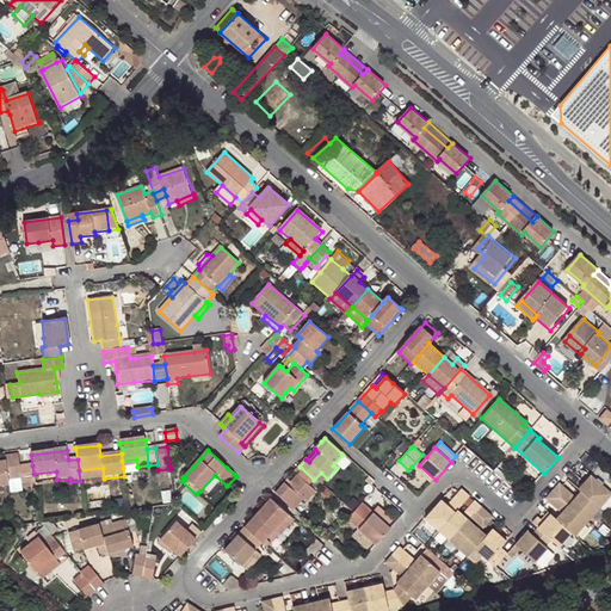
[(431,483),(436,480),(419,466),(426,457),(423,455),(412,467),(431,483)]
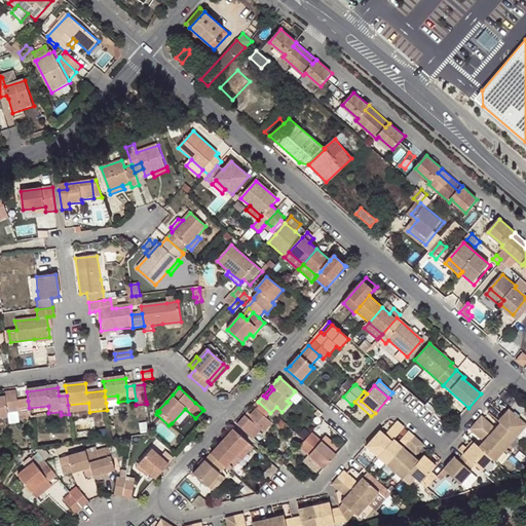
[(16,392),(4,395),(5,398),(0,398),(0,419),(7,419),(7,415),(17,413),(19,417),(30,416),(29,408),(28,401),(17,402),(16,392)]
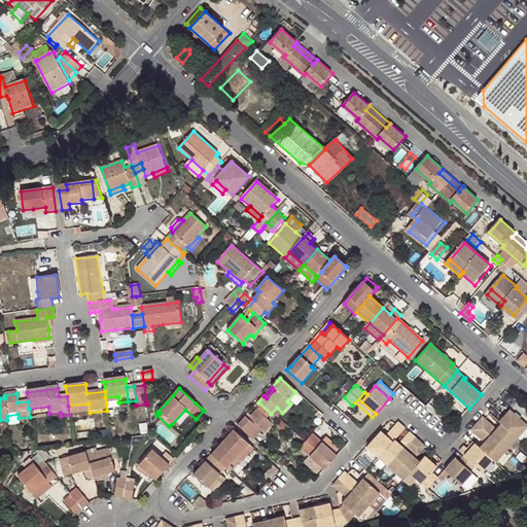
[(173,395),(171,393),(164,400),(167,402),(173,395)]
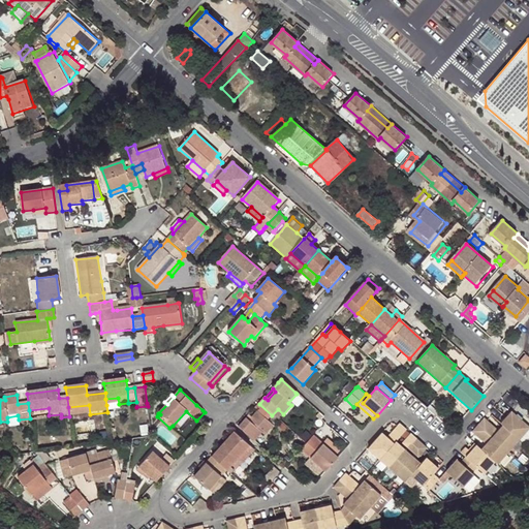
[(238,429),(239,429),(253,442),(254,442),(261,434),(265,437),(273,427),(267,422),(272,415),(259,404),(254,410),(256,412),(251,418),(248,422),(246,419),(238,429)]
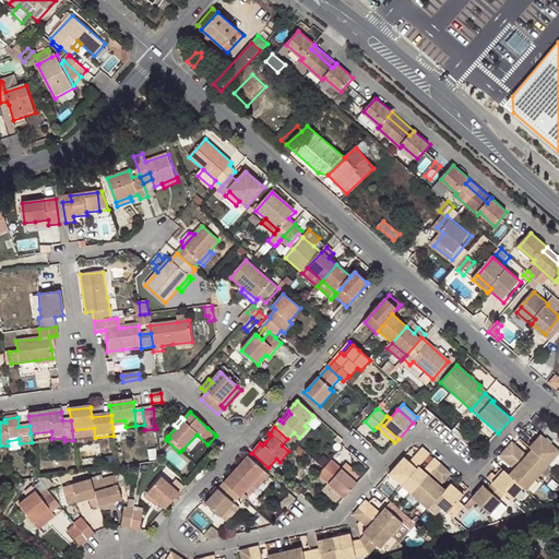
[(73,440),(95,438),(94,428),(72,430),(73,440)]
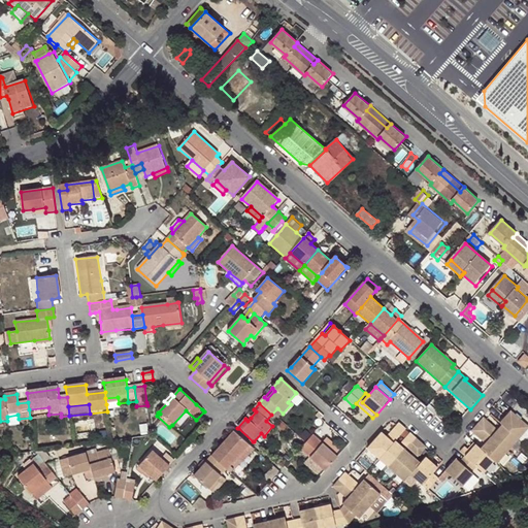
[(429,404),(426,407),(438,419),(441,416),(429,404)]
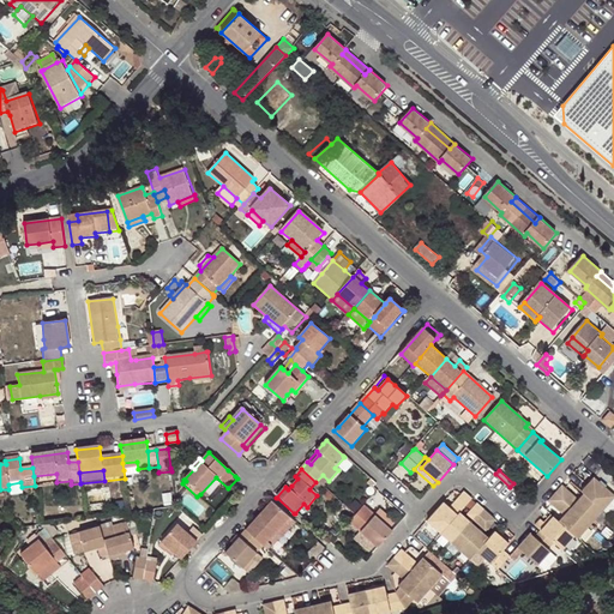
[(35,488),(58,486),(56,482),(56,474),(34,476),(35,486),(35,488)]
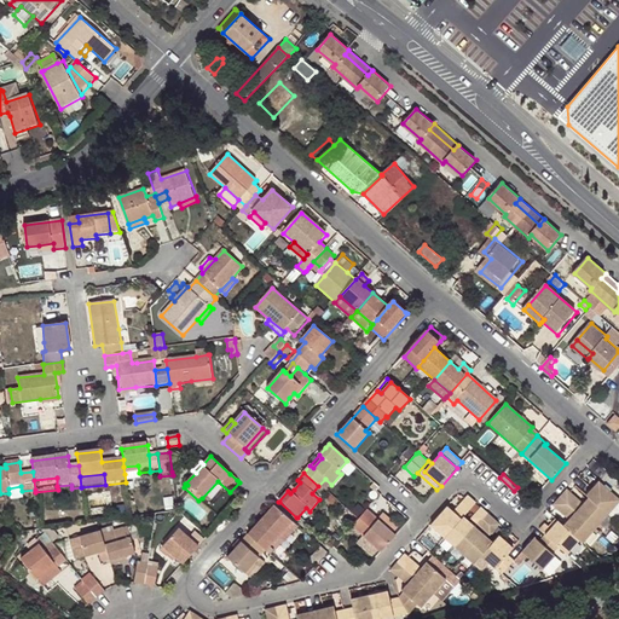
[(590,495),(608,510),(618,498),(618,493),(600,478),(586,491),(590,495)]
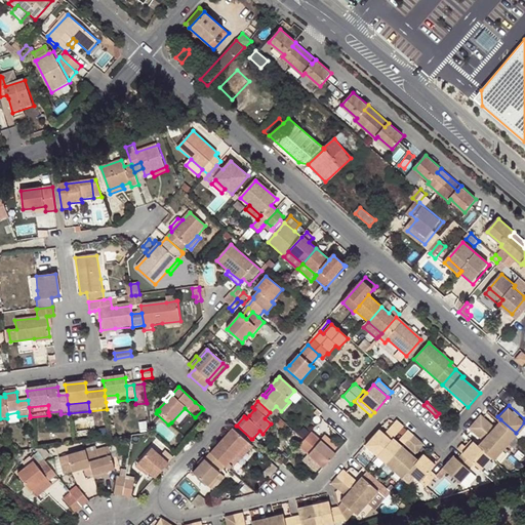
[(487,428),(492,420),(482,411),(476,418),(487,428)]
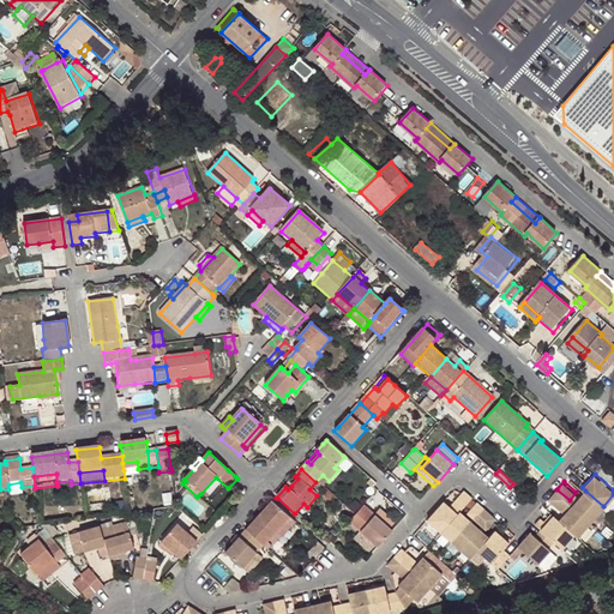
[(453,501),(462,510),(474,495),(465,488),(463,492),(453,501)]
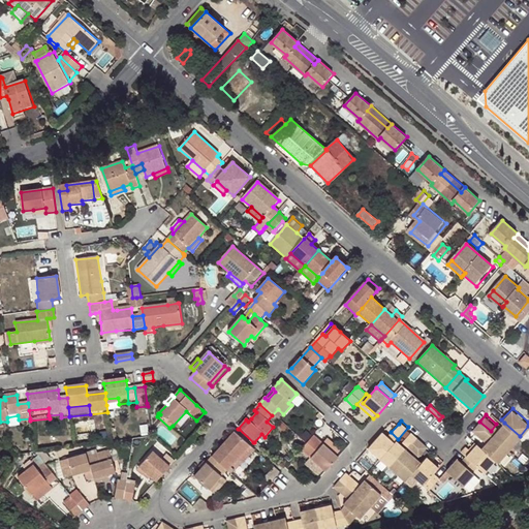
[(479,422),(473,428),(485,438),(491,431),(479,422)]
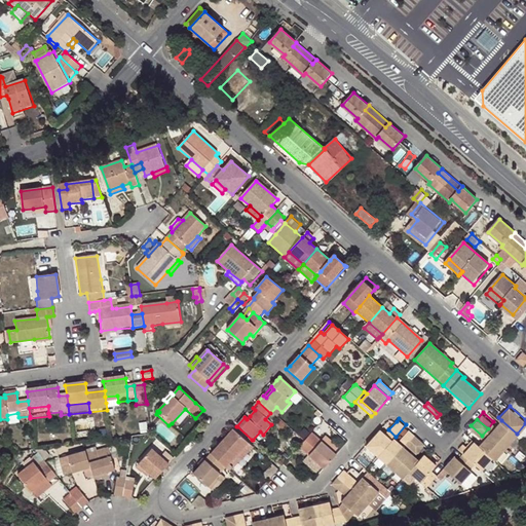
[(517,434),(501,420),(497,424),(491,431),(506,446),(517,434)]
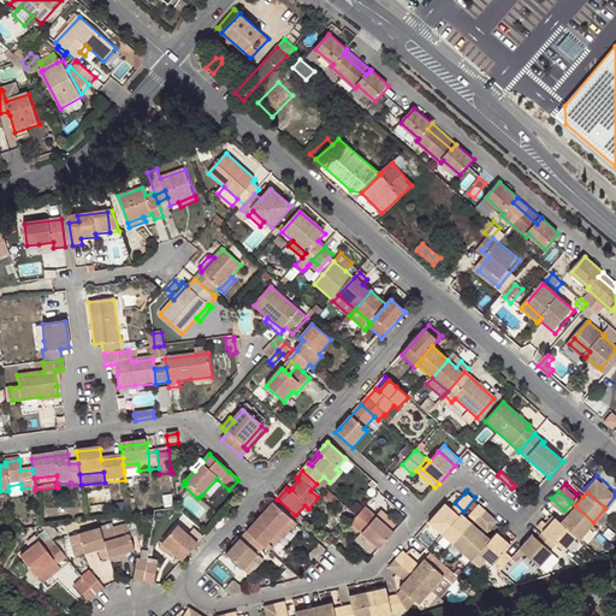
[(582,497),(578,493),(572,502),(575,505),(582,497)]
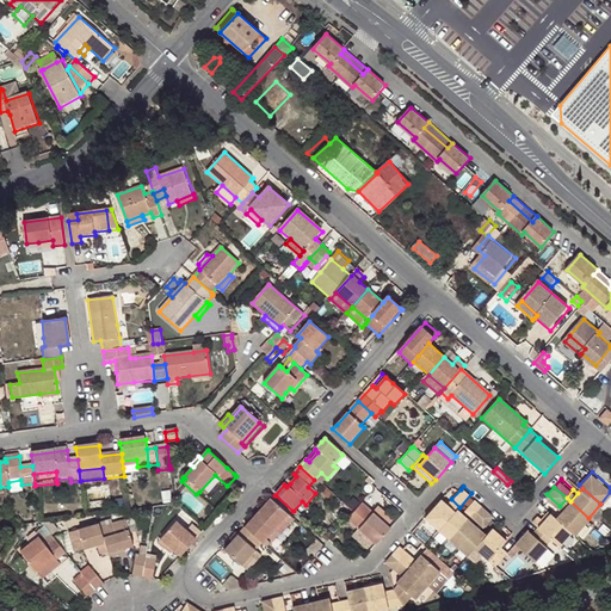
[(440,528),(457,510),(449,503),(443,497),(426,514),(440,528)]
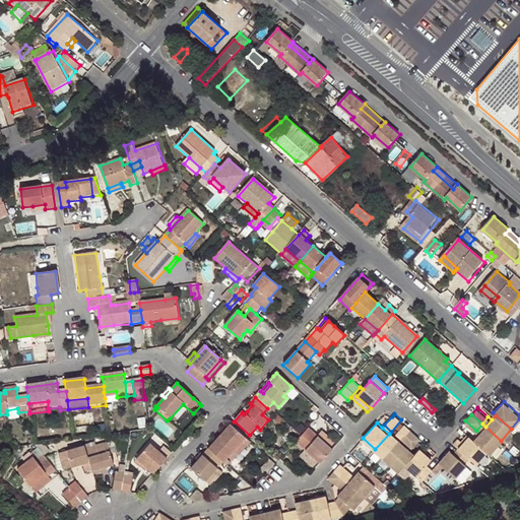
[(485,427),(482,424),(476,431),(479,434),(485,427)]
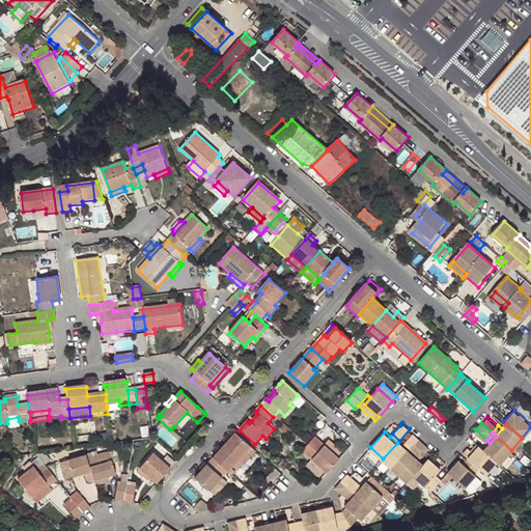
[(392,434),(390,437),(397,443),(398,441),(399,441),(392,434)]
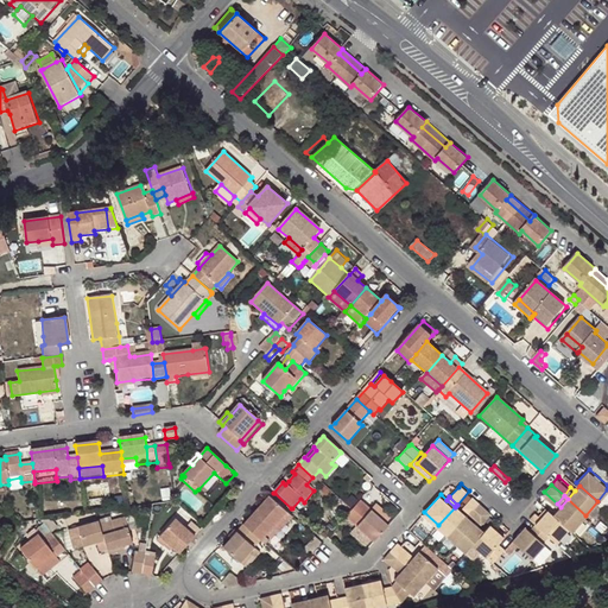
[(257,538),(261,542),(273,529),(286,514),(267,498),(244,526),(257,538)]
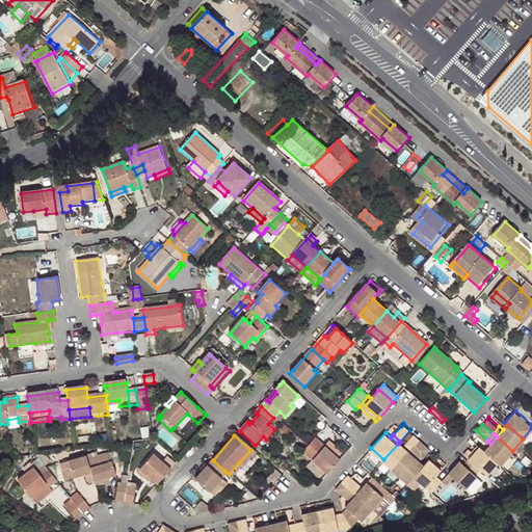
[(497,436),(490,444),(485,449),(499,460),(502,462),(512,451),(497,436)]
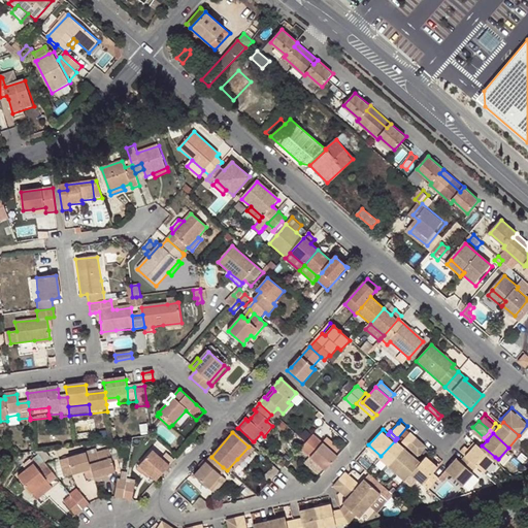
[(327,438),(323,443),(335,455),(339,450),(327,438)]
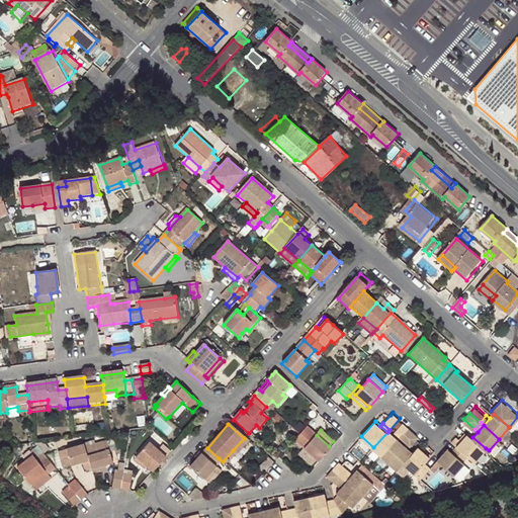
[(387,432),(373,447),(381,455),(398,437),(389,430),(387,432)]
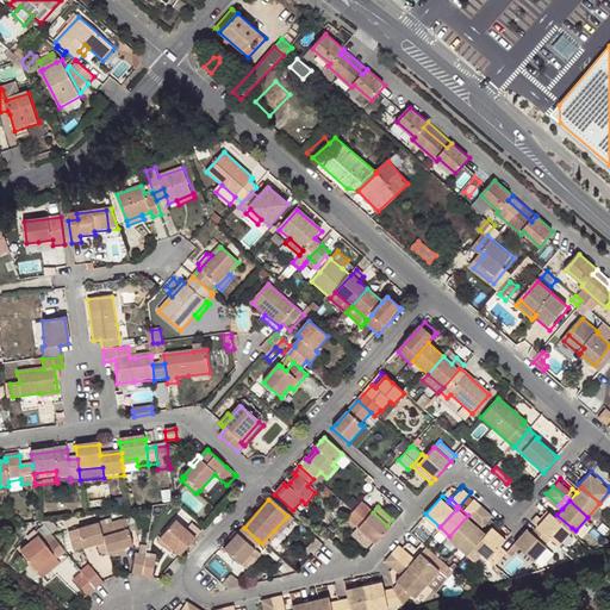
[(534,520),(539,524),(552,535),(559,542),(560,542),(572,528),(556,515),(552,510),(545,517),(539,512),(533,518),(534,520)]
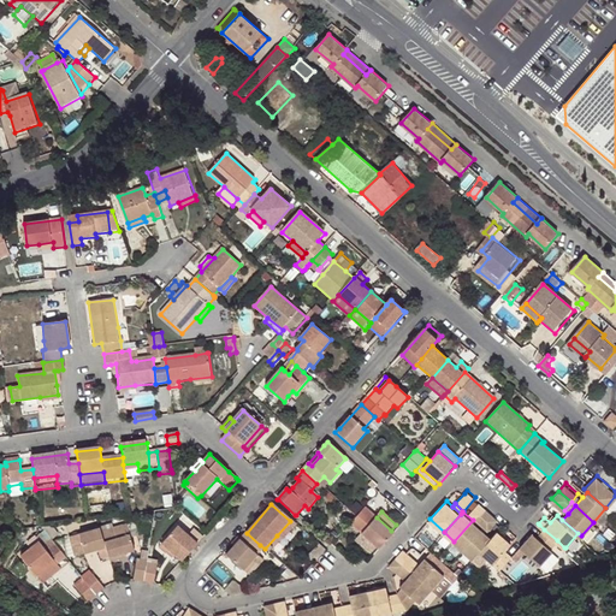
[(395,533),(391,531),(377,517),(362,533),(377,546),(380,550),(395,533)]
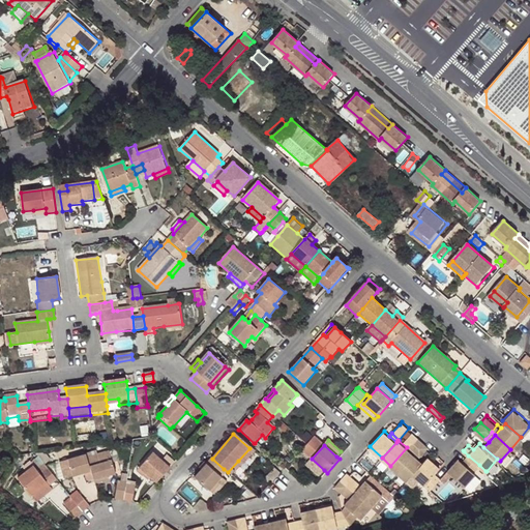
[(399,473),(415,454),(407,447),(390,466),(399,473)]
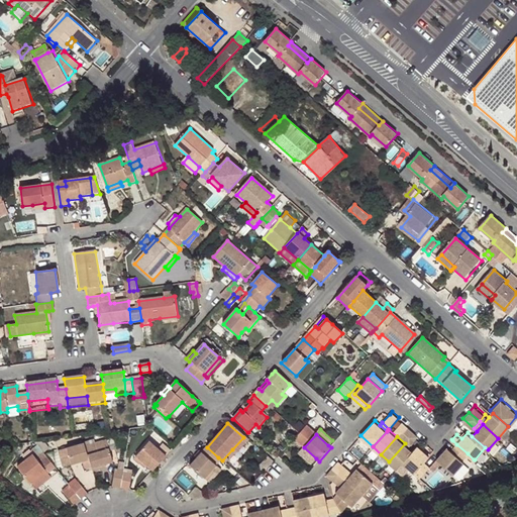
[(243,437),(232,449),(236,452),(247,440),(243,437)]
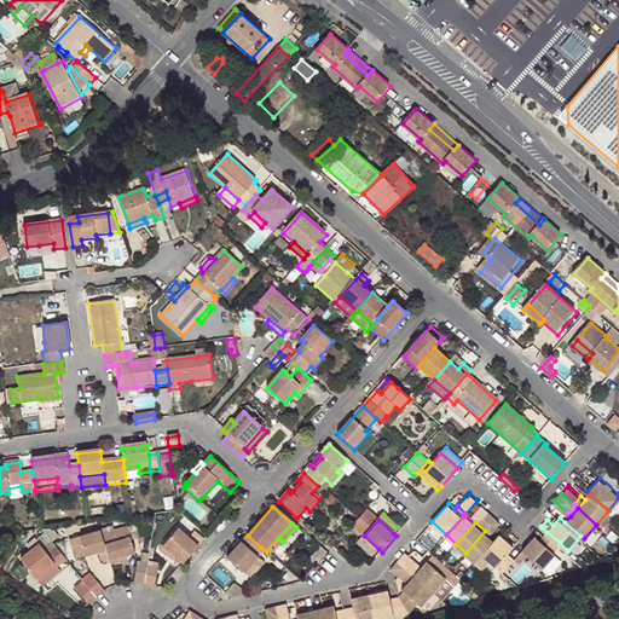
[(109,561),(111,566),(121,562),(120,559),(123,557),(134,554),(128,530),(102,536),(106,551),(108,555),(109,561)]
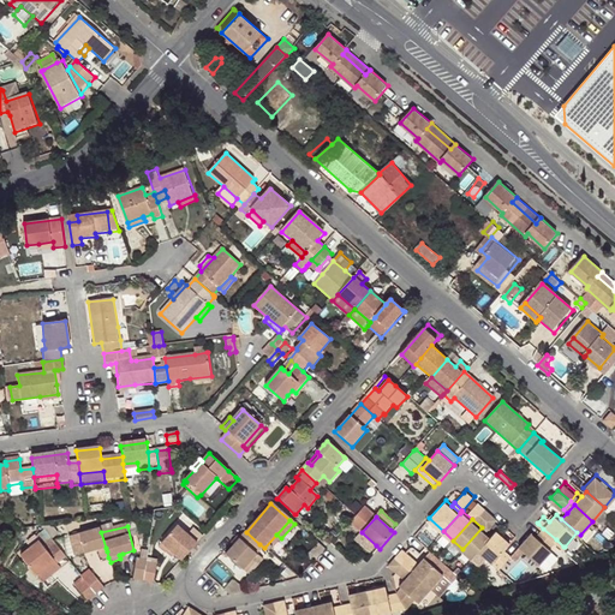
[(166,554),(169,550),(174,555),(183,561),(197,544),(187,536),(178,526),(159,547),(166,554)]
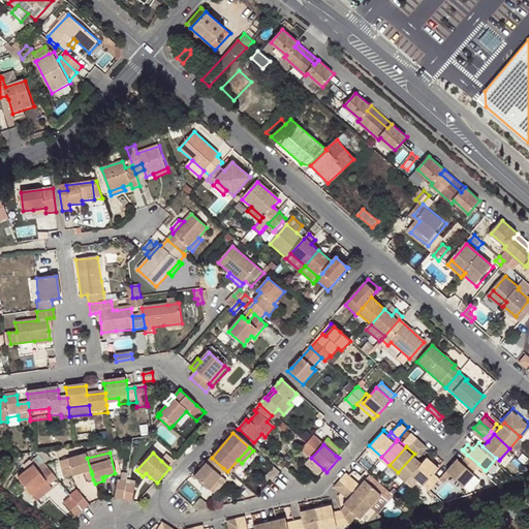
[(412,473),(423,461),(414,454),(398,472),(406,479),(412,473)]
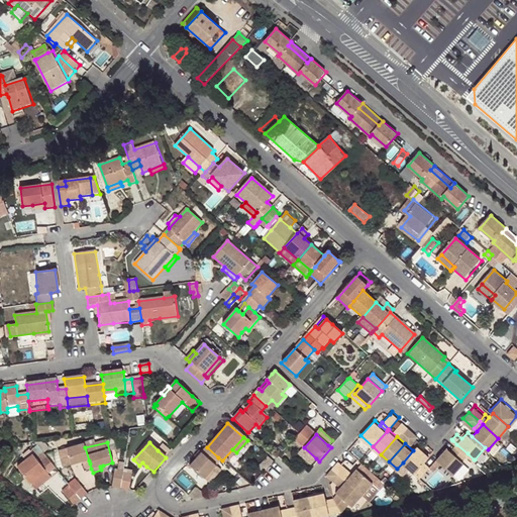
[(84,471),(91,469),(90,463),(89,460),(85,447),(85,444),(61,451),(65,468),(82,462),(84,471)]
